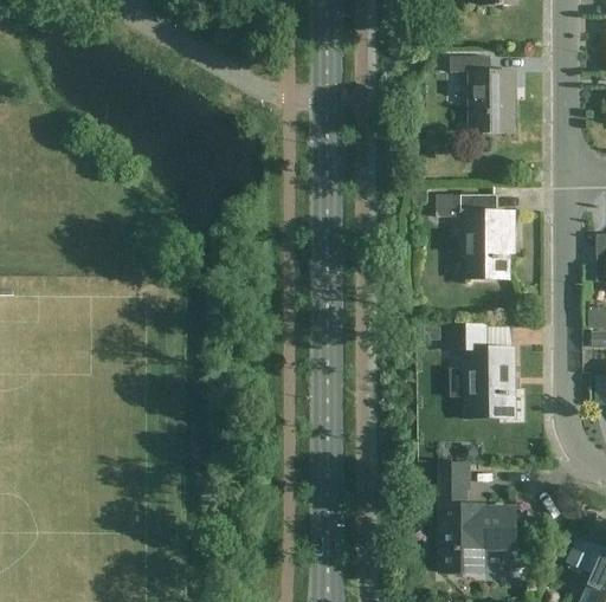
[(490,54),(450,54),(450,71),(469,71),(470,133),(513,133),(513,88),(516,88),(516,70),(490,70),(490,54)]
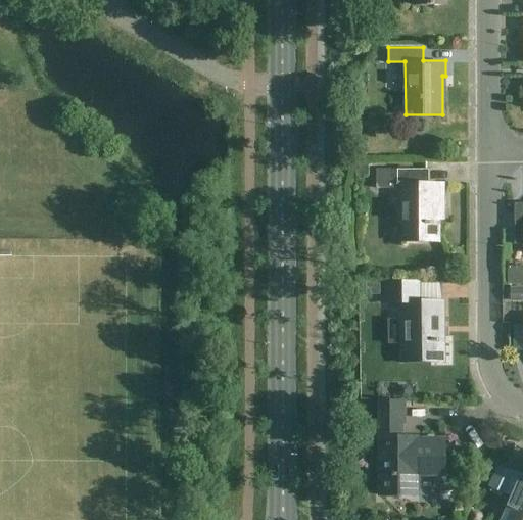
[(431,167),(396,167),(396,186),(403,186),(403,240),(426,240),(426,238),(439,238),(439,206),(443,206),(443,182),(427,183),(427,169),(431,169),(431,167)]
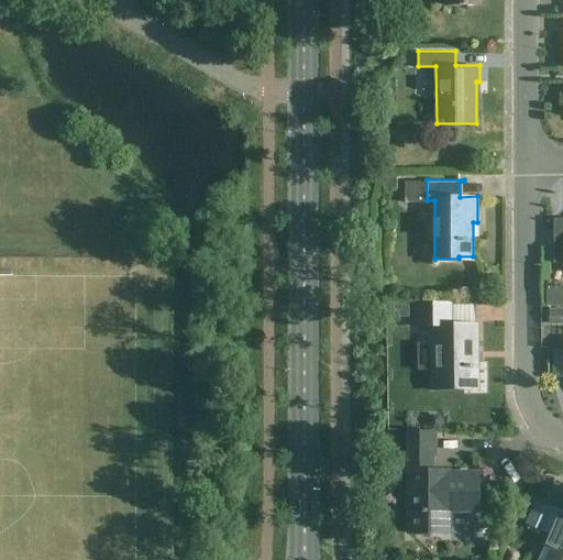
[(478,322),(452,322),(452,302),(416,303),(417,325),(432,325),(432,341),(440,341),(440,368),(432,368),(432,388),(478,387),(478,322)]
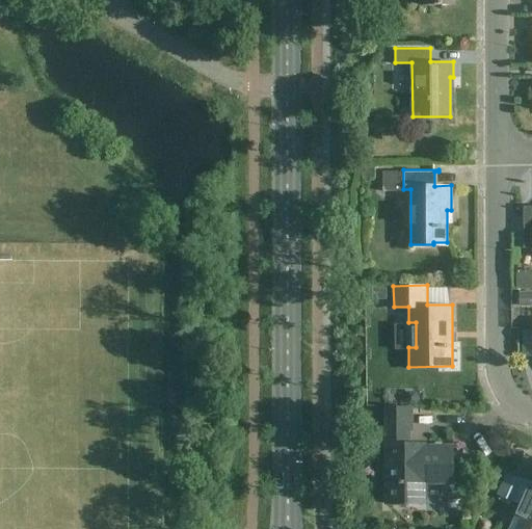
[(531,303),(531,289),(519,289),(519,303),(531,303)]
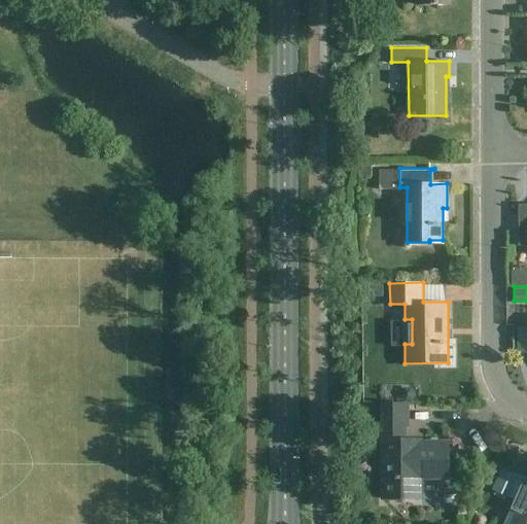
[(383,426),(408,426),(408,403),(383,403),(383,426)]
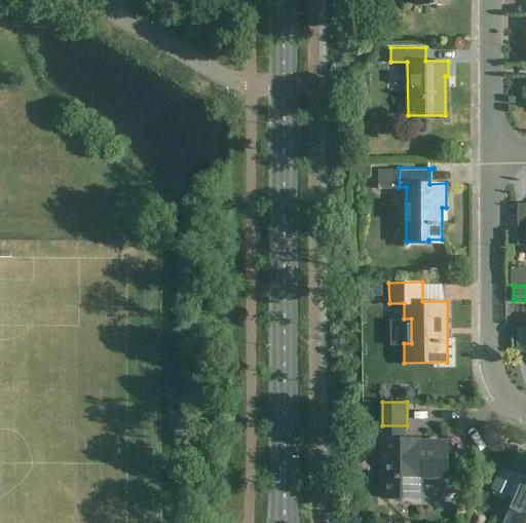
[(407,441),(407,439),(382,439),(383,496),(421,495),(421,476),(448,476),(448,440),(407,441)]
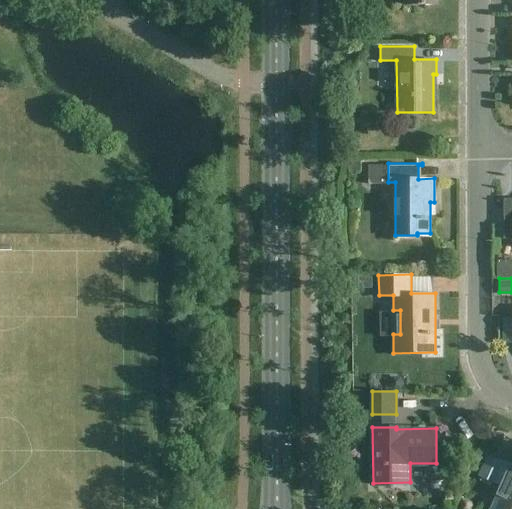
[(500,508),(511,508),(511,463),(500,458),(490,480),(501,484),(492,505),(500,508)]
